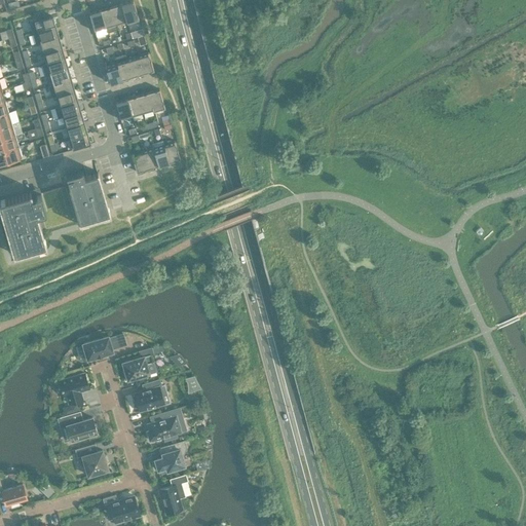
[(139,19),(133,0),(122,3),(127,22),(139,19)]
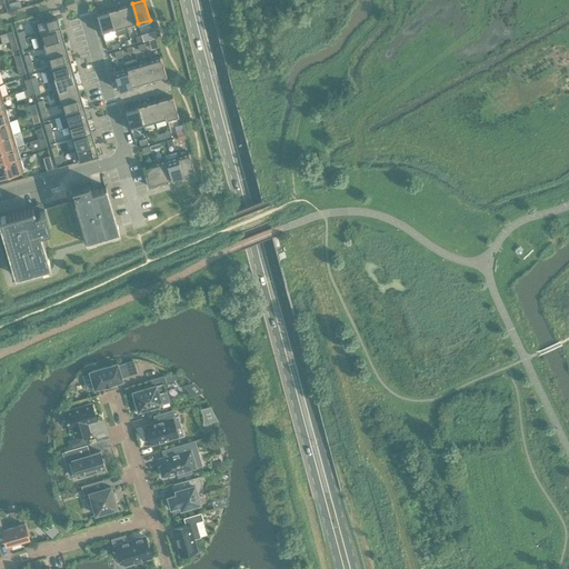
[(138,23),(132,3),(120,7),(128,31),(127,27),(137,23),(138,23)]
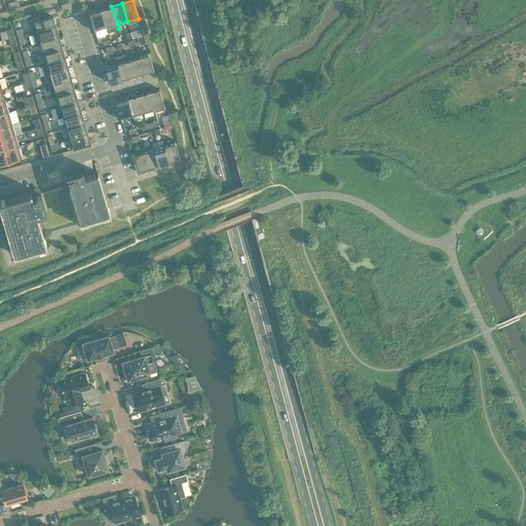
[(108,32),(118,29),(111,6),(101,9),(106,28),(108,32)]
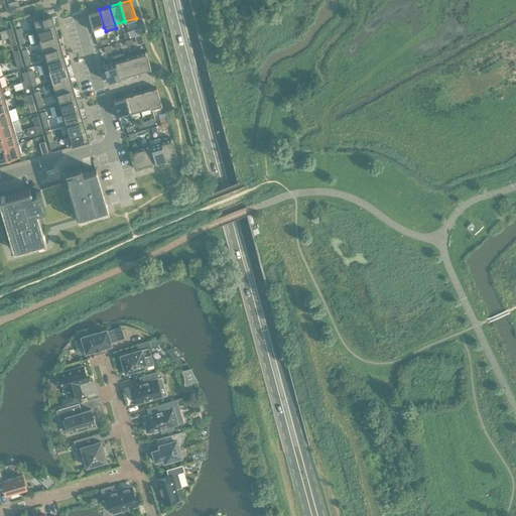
[(93,31),(95,30),(94,30),(104,27),(99,9),(88,13),(93,31)]
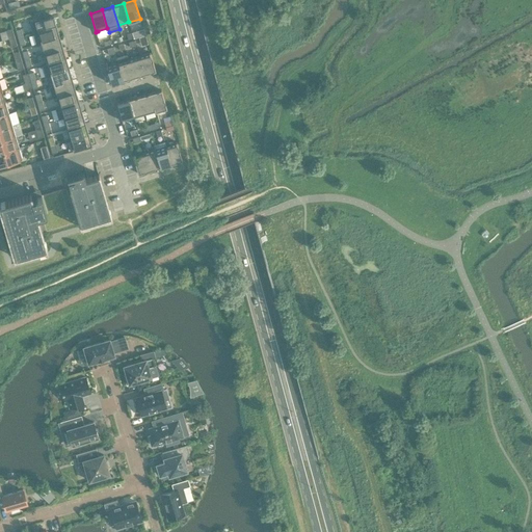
[(52,16),(30,22),(33,33),(55,27),(52,16)]
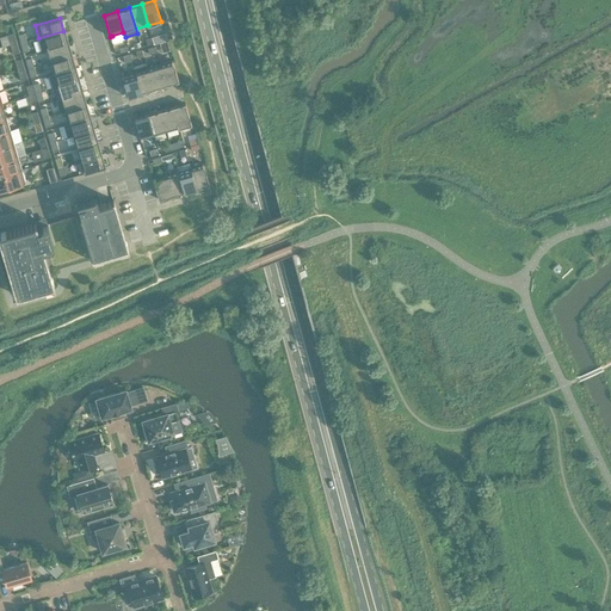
[(42,50),(67,43),(63,31),(38,38),(42,50)]
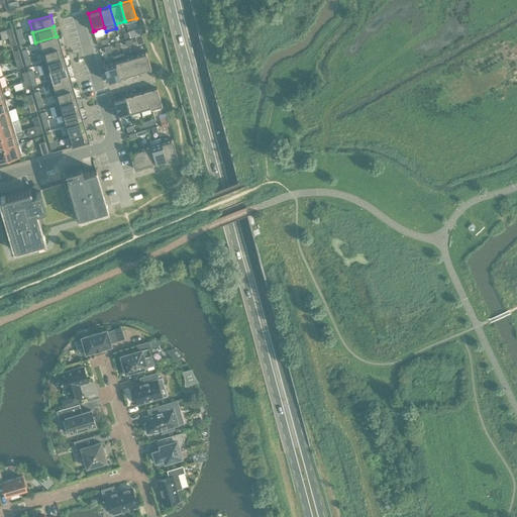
[(14,36),(12,28),(6,29),(8,37),(14,36)]
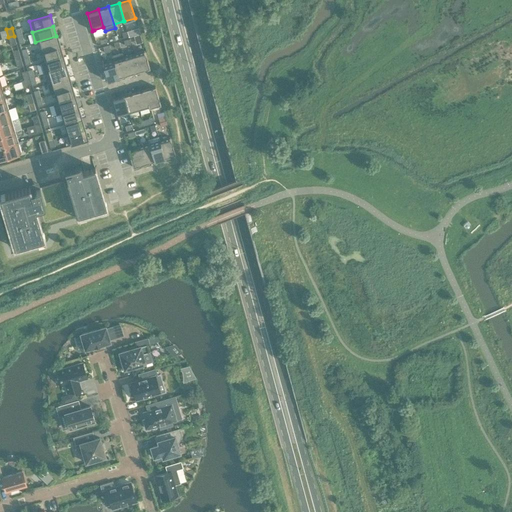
[(136,44),(142,42),(140,34),(134,36),(136,44)]
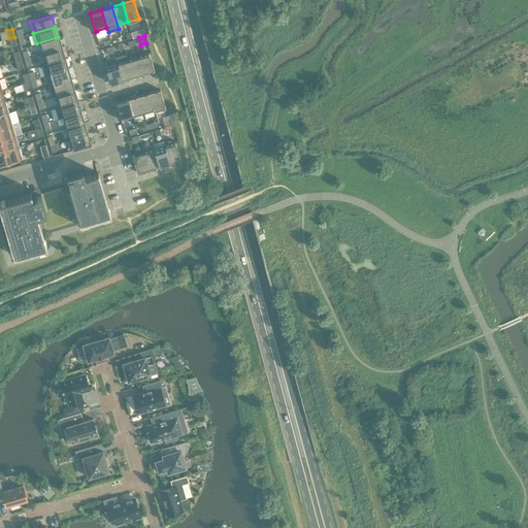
[(11,46),(17,45),(14,37),(8,38),(11,46)]
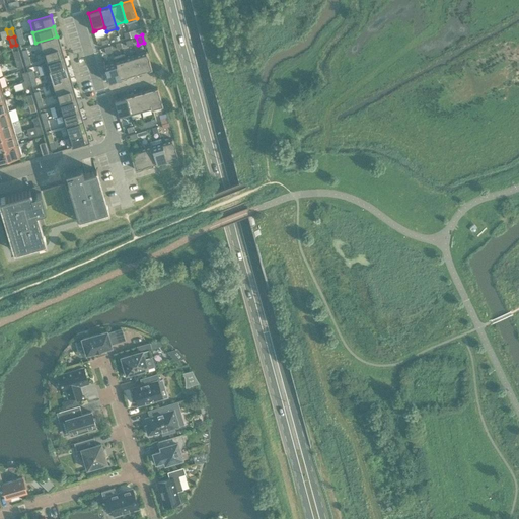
[(35,44),(41,42),(44,52),(60,48),(57,36),(35,43),(35,44)]
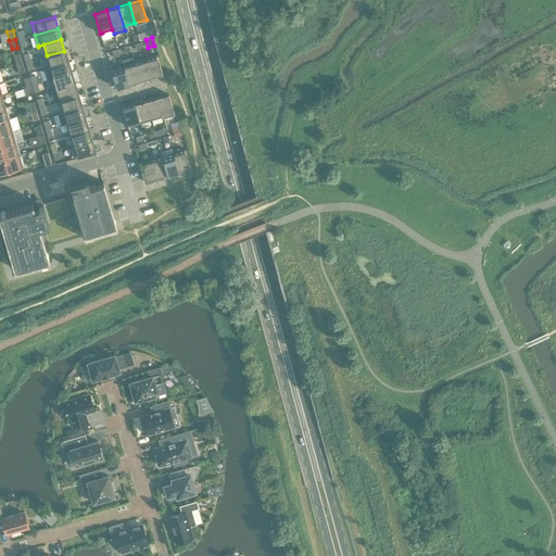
[(50,67),(67,62),(64,51),(47,55),(50,67)]
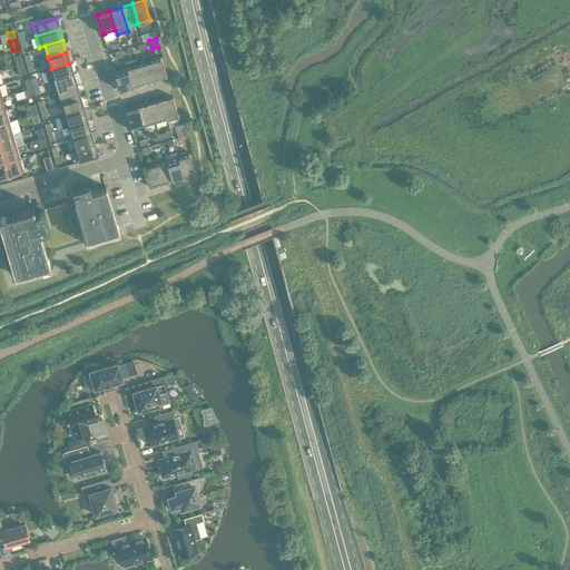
[(159,56),(159,57),(149,60),(155,79),(167,76),(160,56),(159,56)]
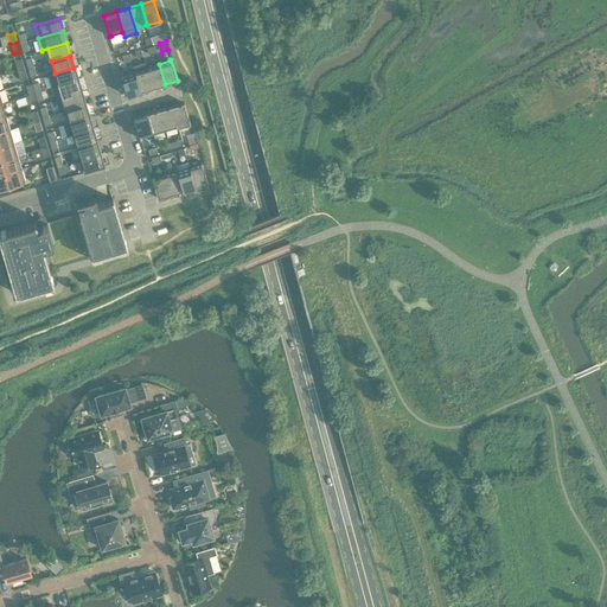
[(145,62),(133,65),(134,71),(140,91),(152,88),(146,68),(145,62)]
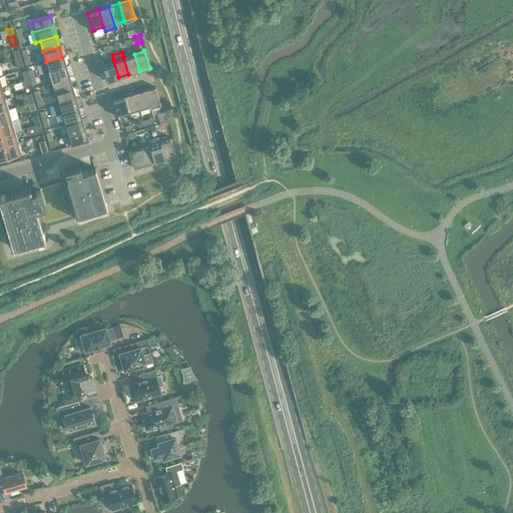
[(128,74),(139,71),(134,54),(123,57),(128,74)]
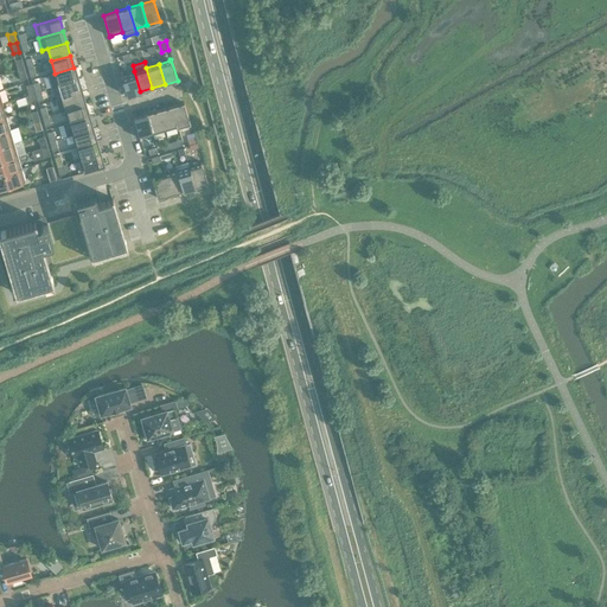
[(49,75),(52,87),(52,88),(78,80),(74,68),(55,74),(49,75)]
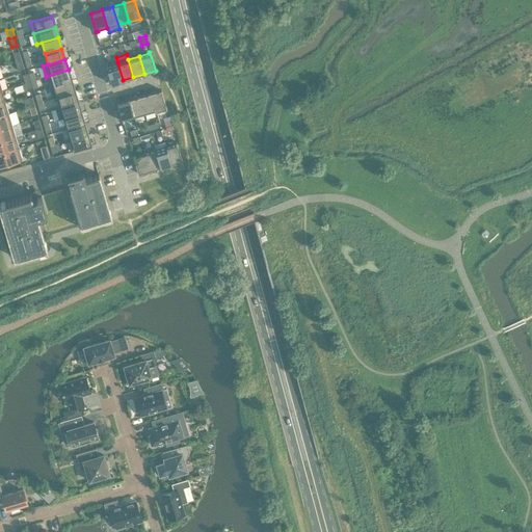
[(123,80),(117,62),(107,65),(107,64),(106,65),(111,84),(123,80)]
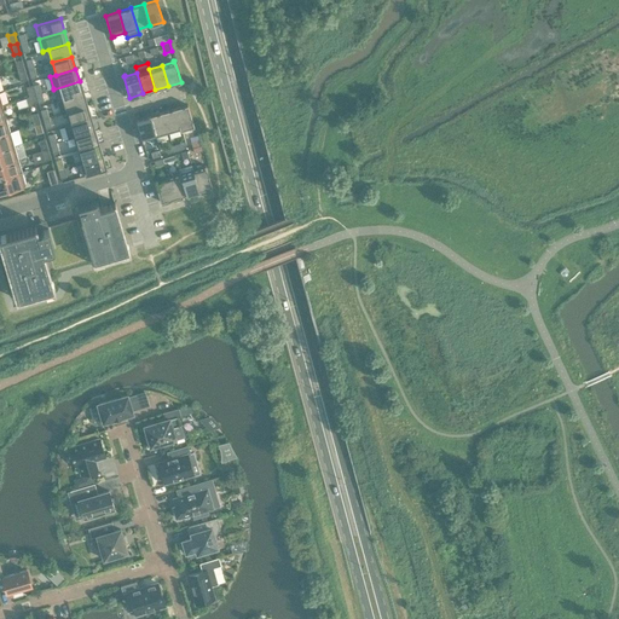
[(57,102),(84,94),(80,81),(53,90),(57,102)]
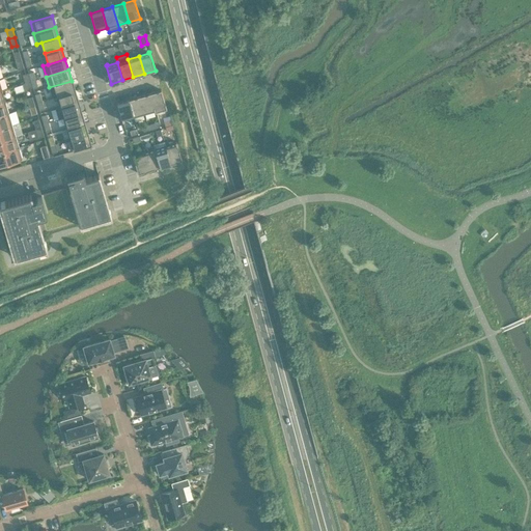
[(26,74),(23,75),(25,83),(23,84),(31,82),(31,81),(29,74),(26,74)]
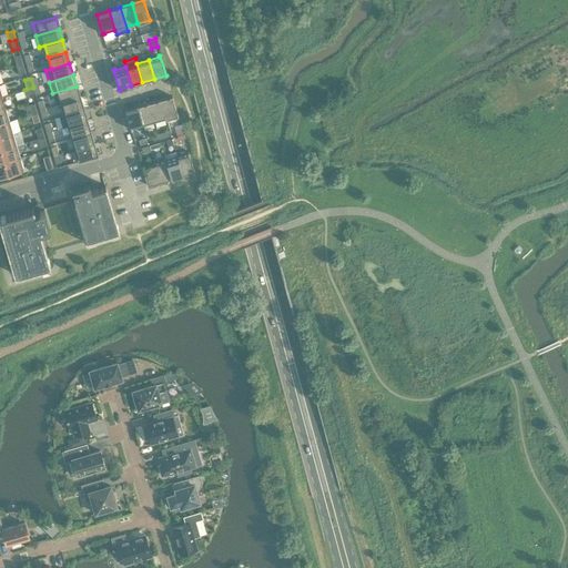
[(56,104),(61,103),(80,98),(77,87),(52,93),(56,104)]
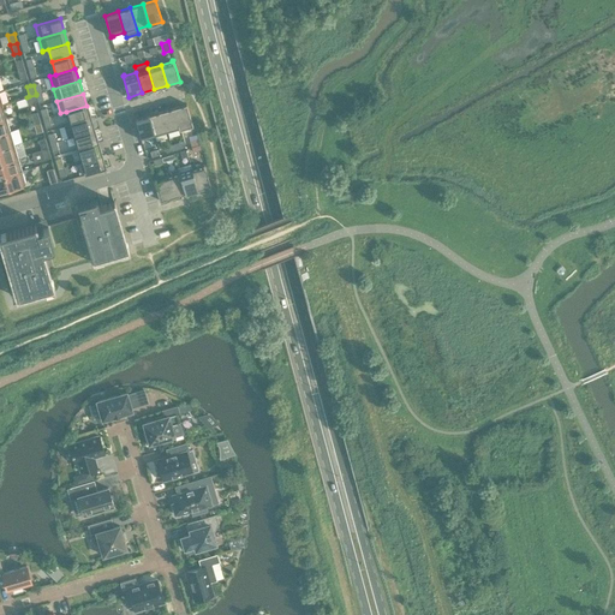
[(192,125),(186,103),(173,108),(180,130),(192,125)]
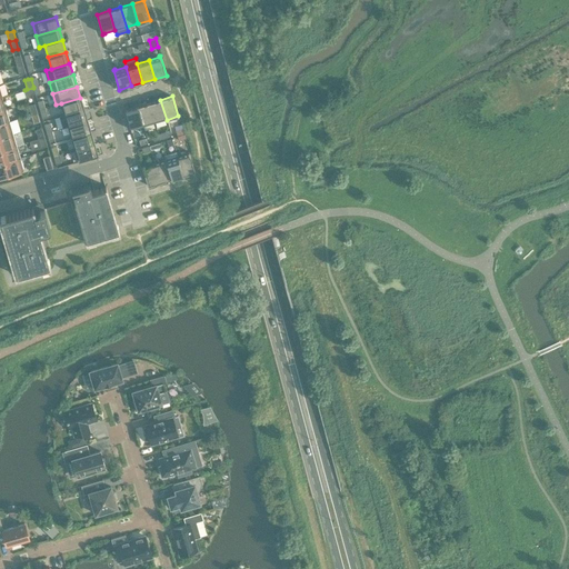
[(59,117),(83,109),(80,98),(61,103),(65,115),(59,117)]
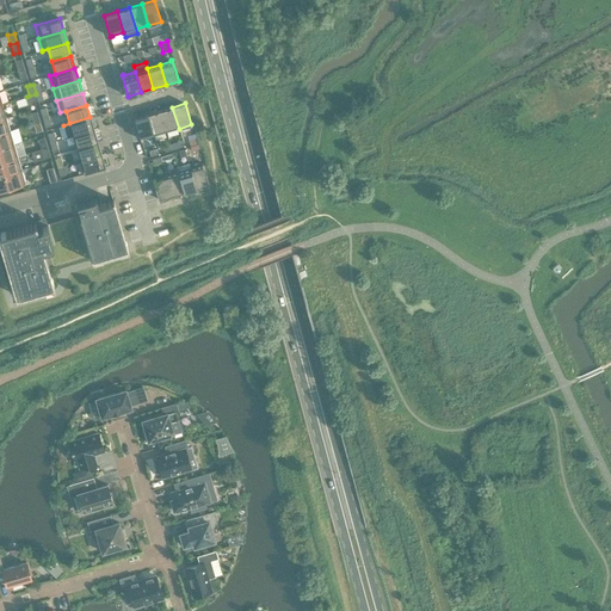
[(178,129),(179,129),(172,107),(160,111),(166,131),(178,128),(178,129)]
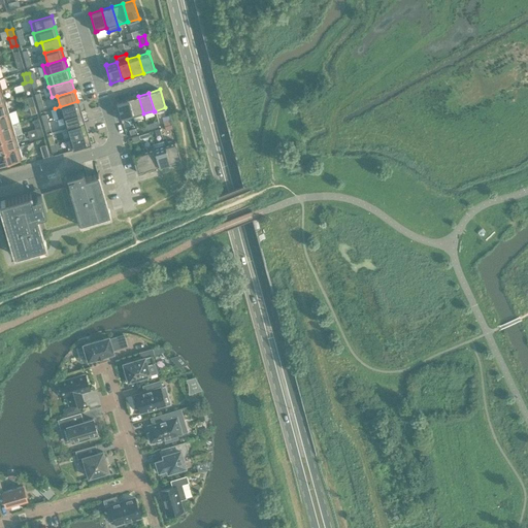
[(133,117),(143,113),(138,96),(128,99),(133,117)]
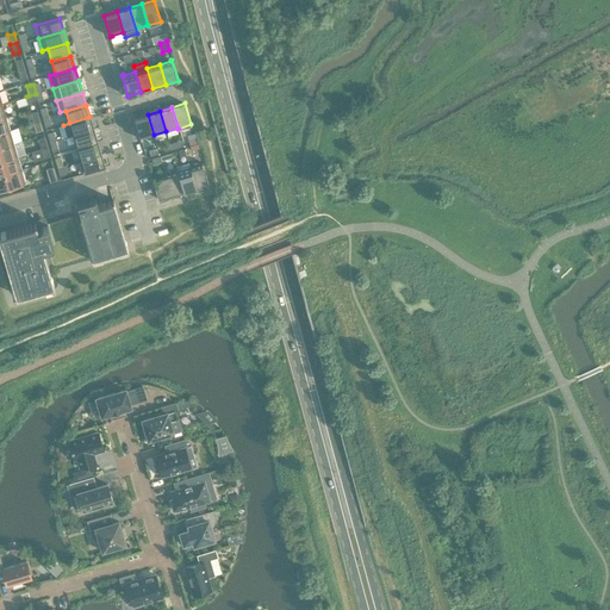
[(141,139),(142,139),(142,138),(154,135),(148,114),(135,118),(141,139)]
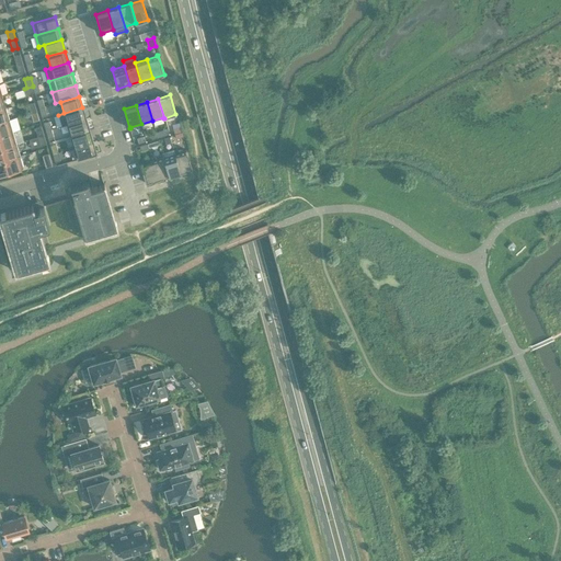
[(6,107),(0,109),(0,122),(9,119),(6,107)]
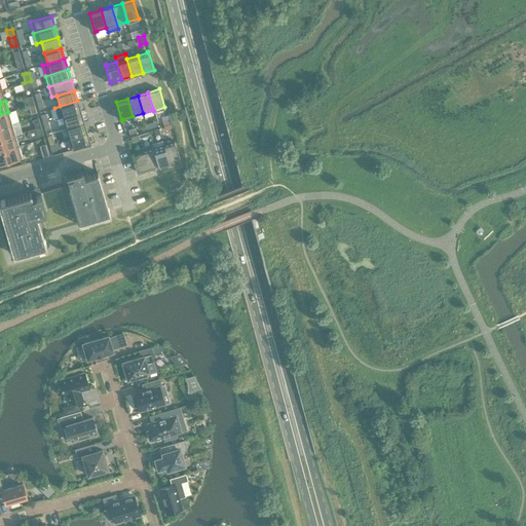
[(59,118),(63,117),(80,112),(77,101),(54,108),(59,118)]
